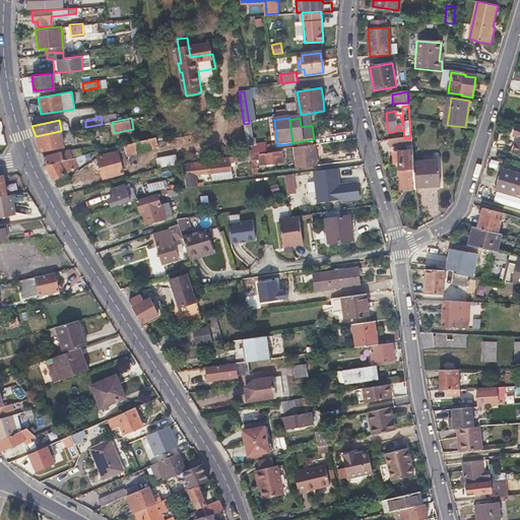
[(252,155),(257,154),(266,153),(270,152),(269,146),(265,147),(265,145),(255,146),(255,140),(253,140),(250,123),(249,123),(244,124),(248,155),(252,155)]
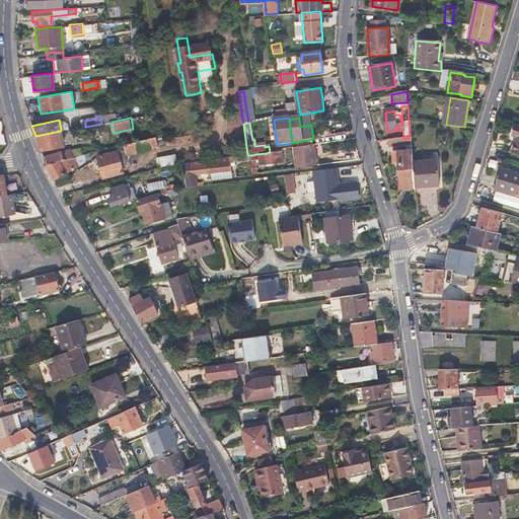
[(508,152),(510,153),(514,139),(512,138),(513,133),(515,128),(510,127),(505,144),(510,145),(508,152)]
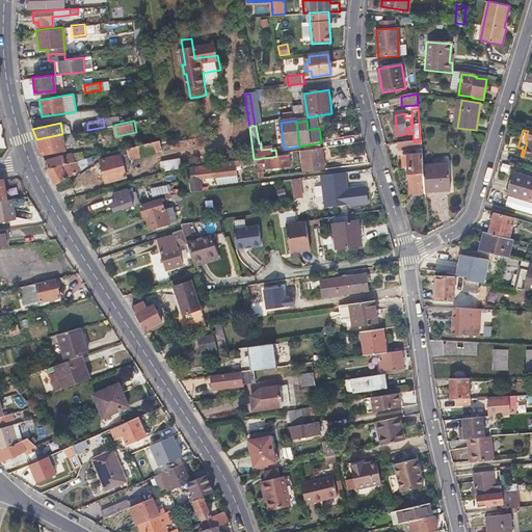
[(531,132),(528,131),(526,136),(525,141),(527,142),(523,157),(531,159),(531,132)]
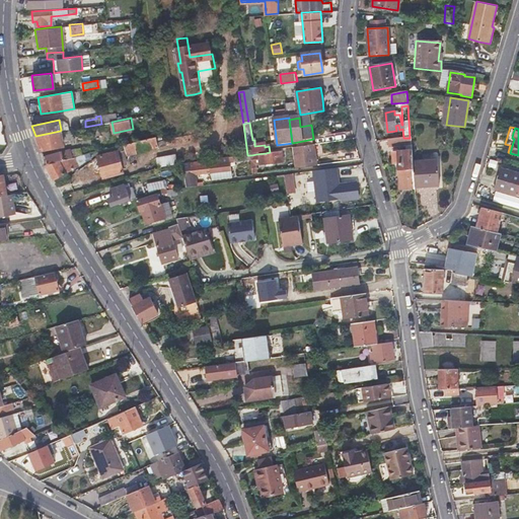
[(63,146),(60,131),(35,136),(41,151),(63,146)]
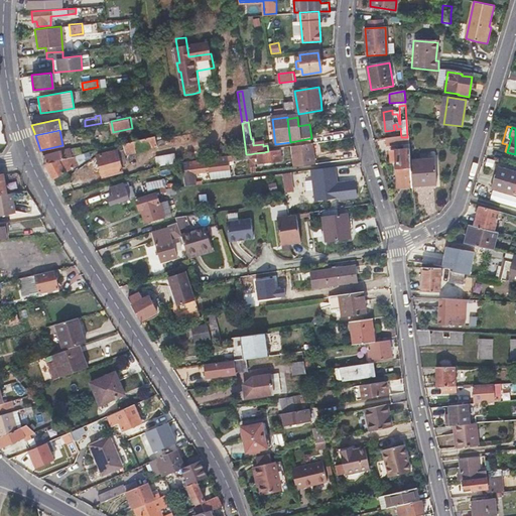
[(155,135),(147,137),(138,138),(141,150),(172,142),(172,137),(156,139),(155,135)]
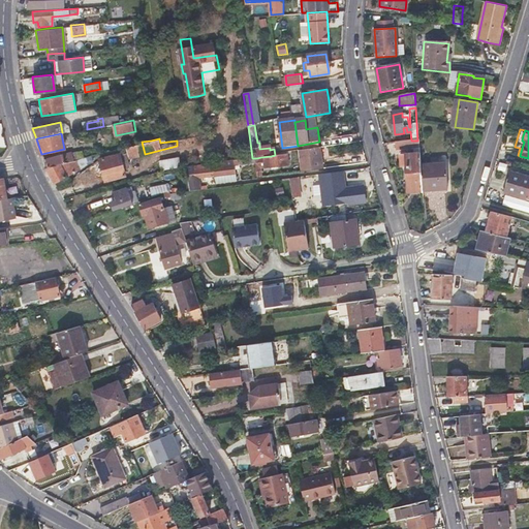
[(417,141),(411,141),(396,143),(396,149),(418,147),(417,141)]
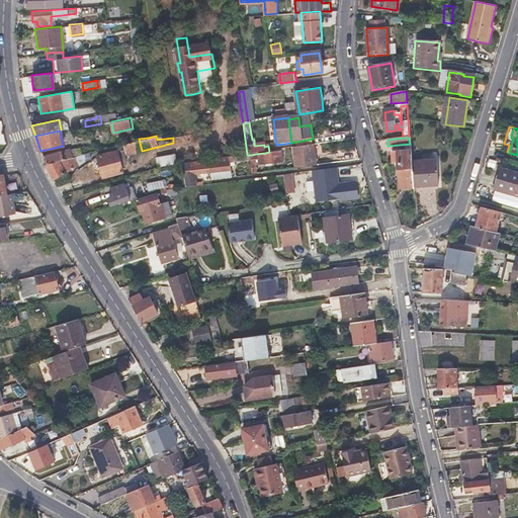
[(126,154),(142,151),(139,139),(124,143),(126,154)]
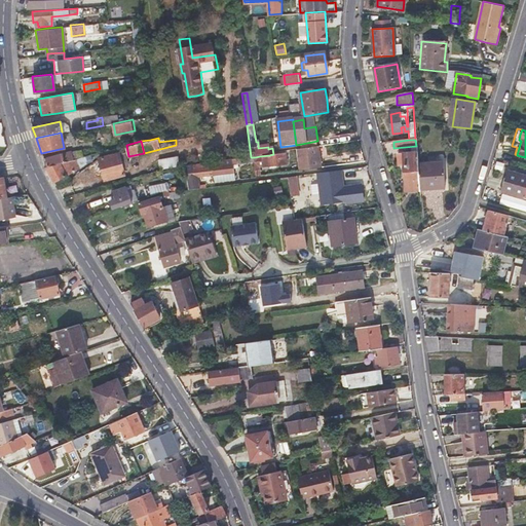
[(298,151),(300,173),(305,172),(323,170),(320,149),(298,151)]
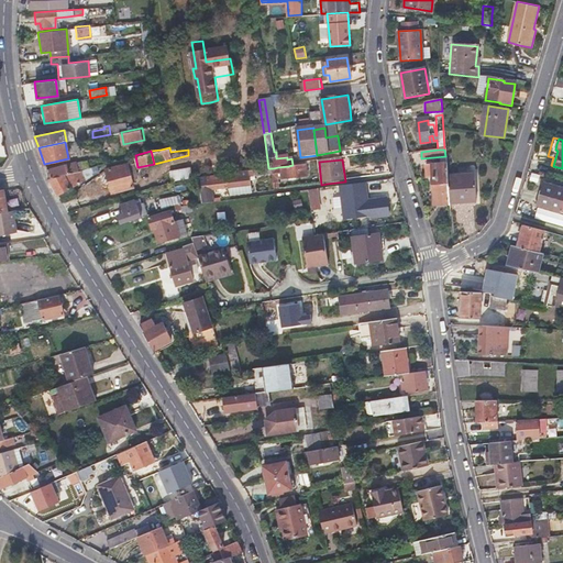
[(128,162),(117,165),(107,167),(112,192),(134,188),(128,162)]
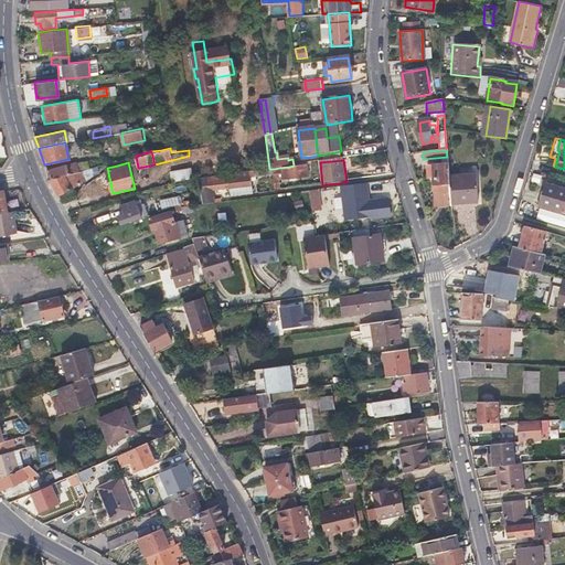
[(49,179),(78,171),(76,163),(46,171),(49,179)]
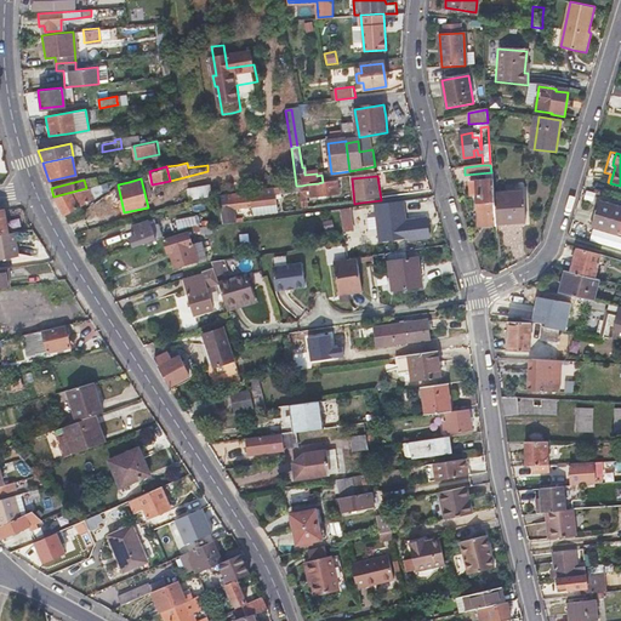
[(478,224),(495,223),(493,194),(491,181),(467,183),(468,197),(476,197),(478,224)]
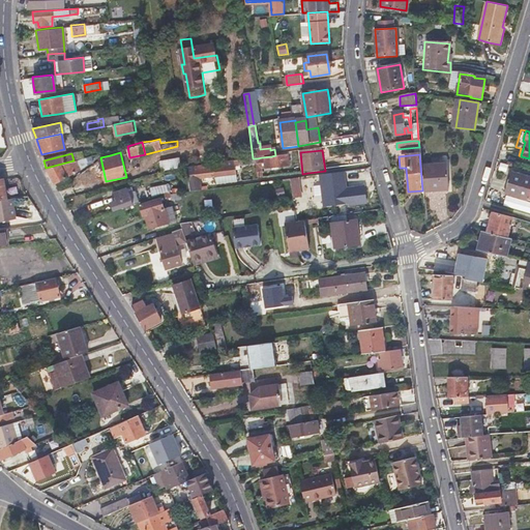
[(163,171),(181,166),(178,155),(159,160),(163,171)]
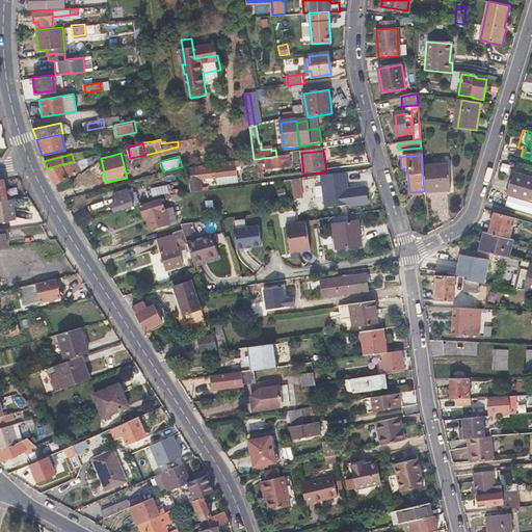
[(265,159),(266,166),(266,174),(291,169),(289,156),(265,159)]
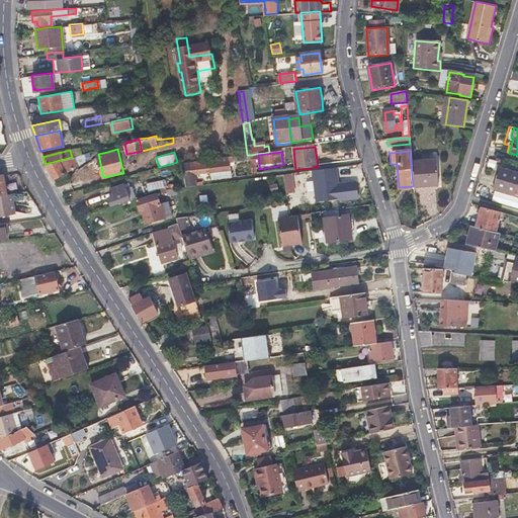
[(74,156),(72,157),(45,164),(59,189),(71,183),(68,179),(78,174),(73,164),(76,162),(74,156)]
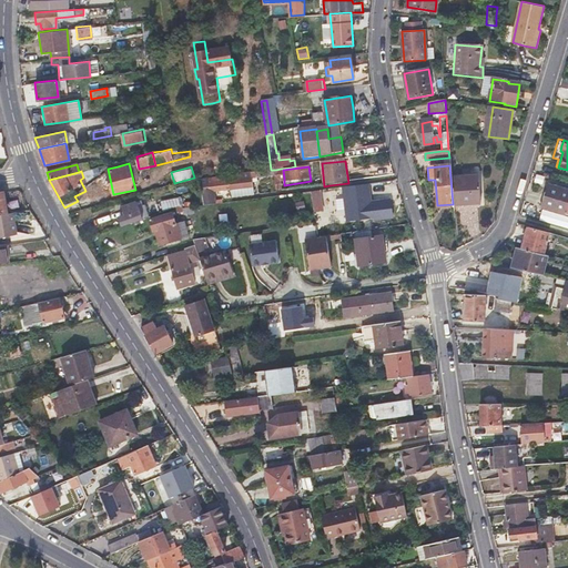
[(269,172),(227,176),(230,190),(253,186),(252,180),(270,178),(269,172)]
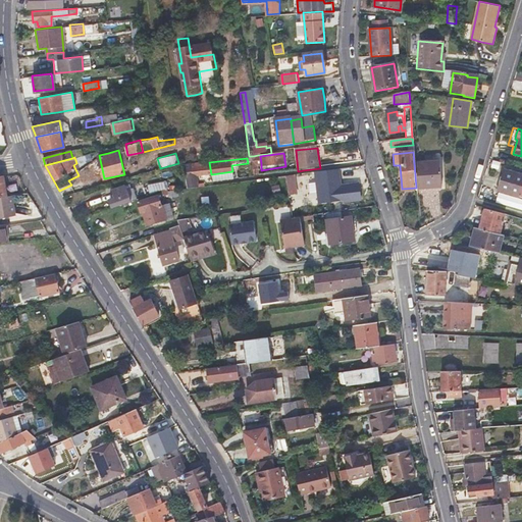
[(211,174),(209,162),(191,165),(192,168),(185,169),(188,189),(193,188),(192,176),(211,174)]
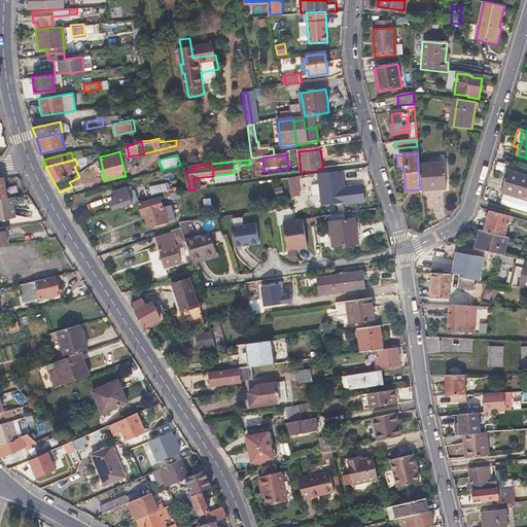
[(418,165),(420,189),(420,190),(440,188),(438,185),(444,185),(442,164),(418,165)]
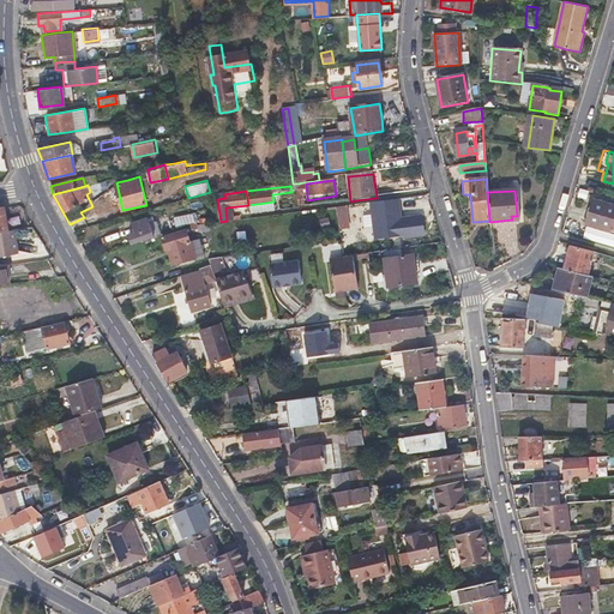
[(402,235),(402,230),(401,226),(399,226),(398,209),(399,209),(398,199),(369,203),(374,238),(402,235)]
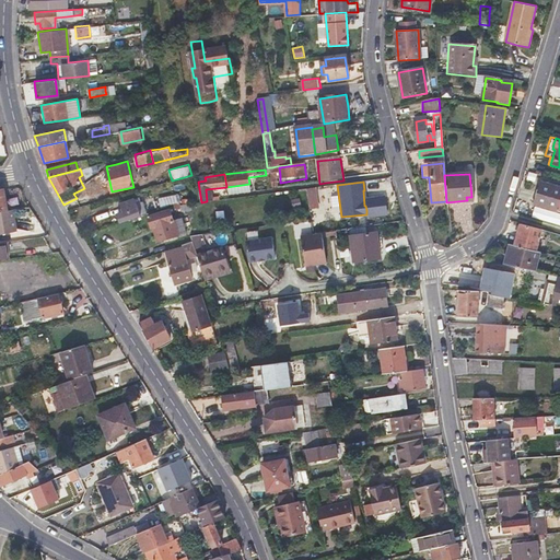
[(556,211),(559,200),(559,195),(559,188),(539,183),(533,205),(556,211)]
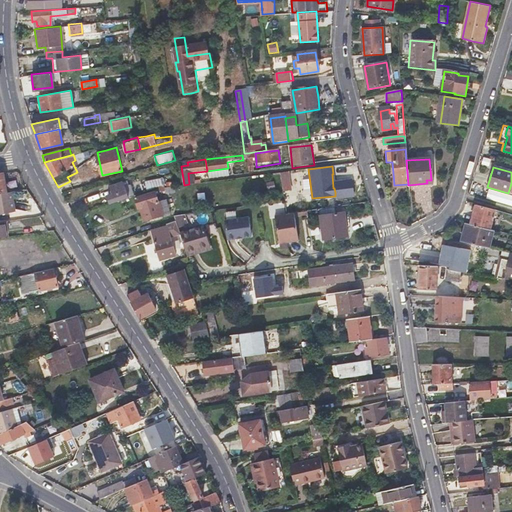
[(279,173),(280,181),(281,189),(289,188),(288,171),(279,173)]
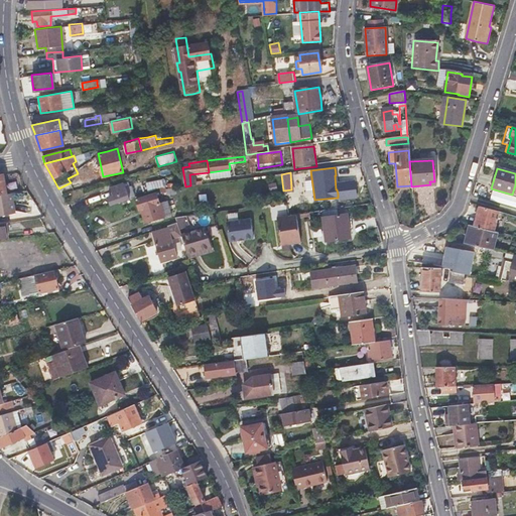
[(161,181),(157,182),(153,183),(153,182),(145,185),(148,191),(163,186),(161,181)]
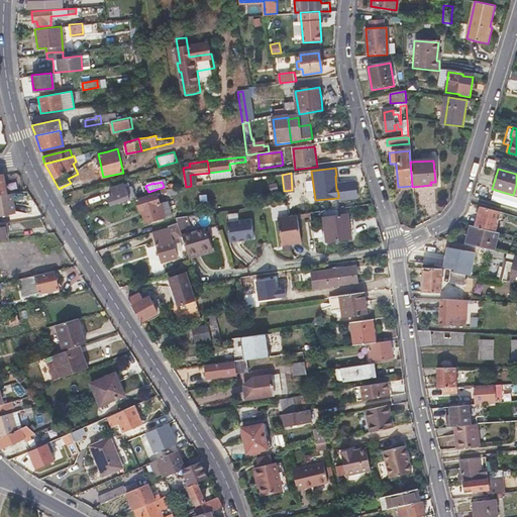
[(129,190),(128,186),(127,183),(124,184),(124,183),(111,188),(114,196),(108,198),(110,205),(129,199),(129,198),(134,196),(132,189),(129,190)]
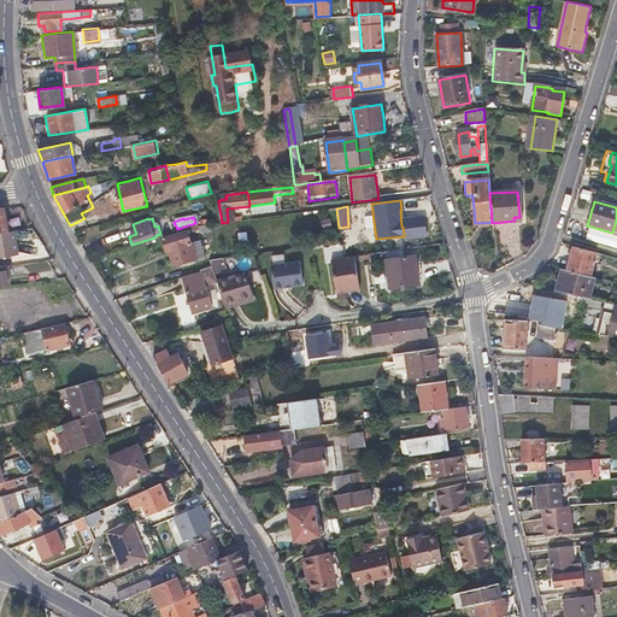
[(0,256),(21,252),(17,229),(5,231),(0,231),(0,256)]
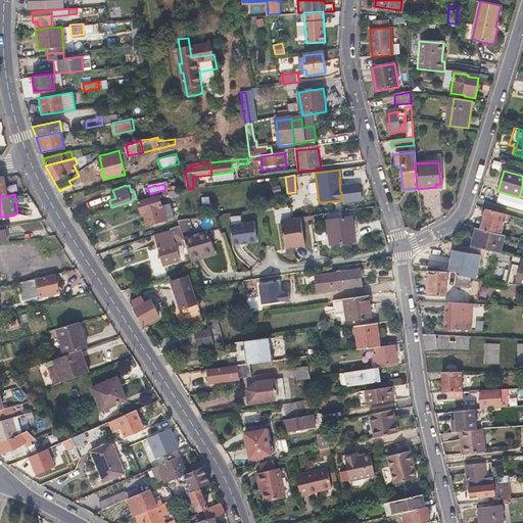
[(150,224),(160,221),(170,218),(165,205),(160,206),(157,196),(137,202),(141,212),(146,210),(150,224)]
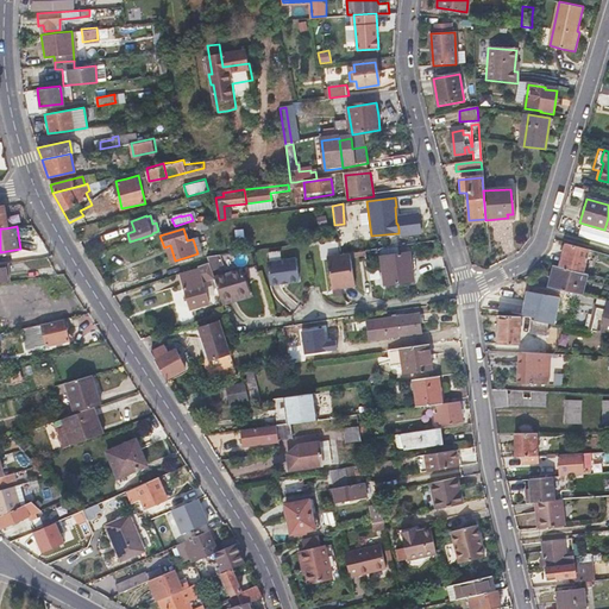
[(558,265),(579,272),(585,250),(564,244),(558,265)]
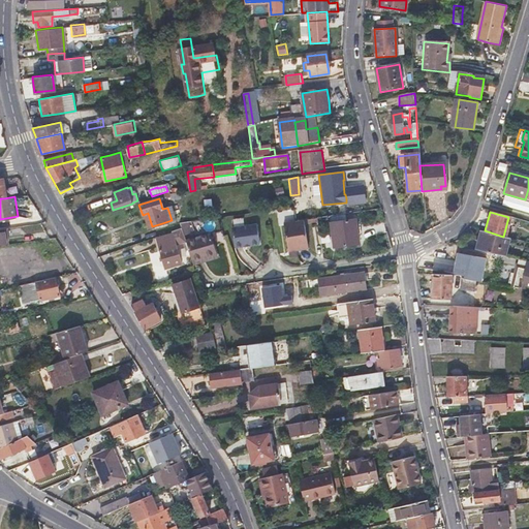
[(309,248),(305,220),(293,221),(294,226),(285,228),(289,252),(297,250),(309,248)]
